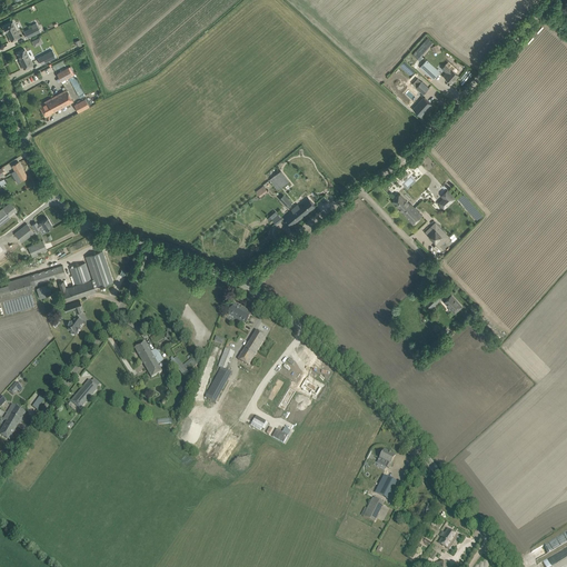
[(18,35),(16,30),(10,19),(0,25),(3,30),(5,30),(9,39),(18,35)]
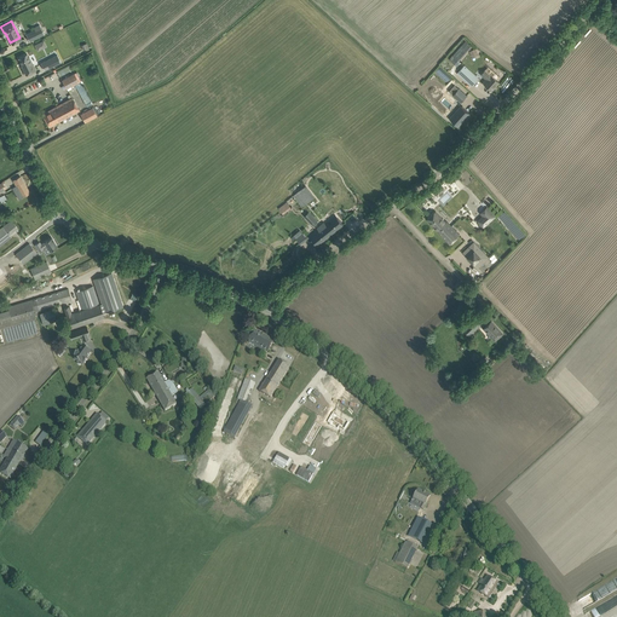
[(27,39),(41,32),(39,24),(23,32),(27,39)]
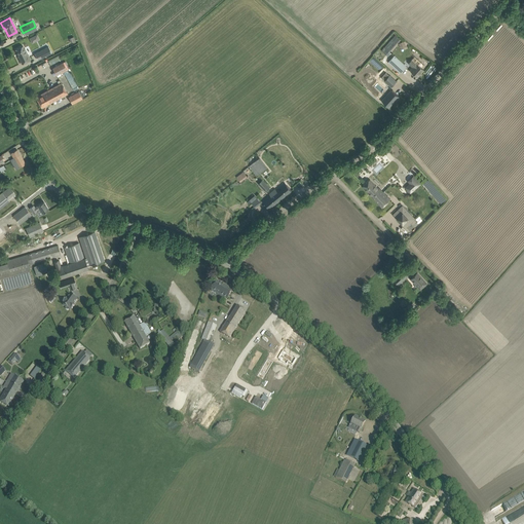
[(387,48),(399,36),(394,32),(383,44),(387,48)]
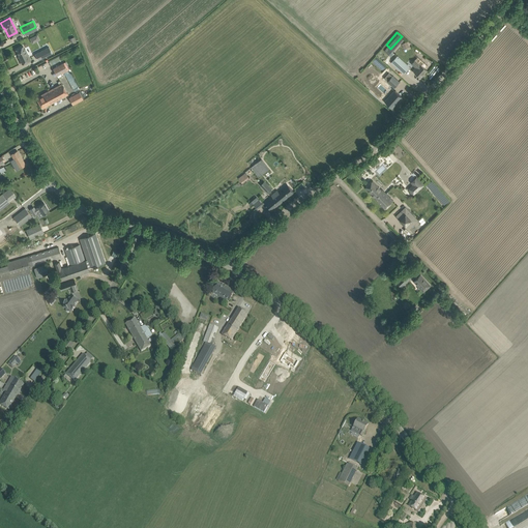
[(408,38),(400,42),(403,47),(410,44),(408,38)]
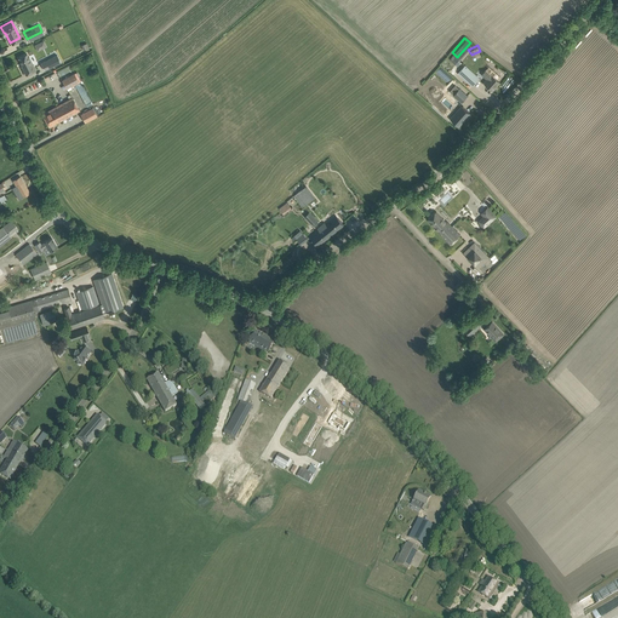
[(19,64),(23,73),(34,68),(27,55),(26,55),(24,51),(16,56),(19,63),(19,64)]
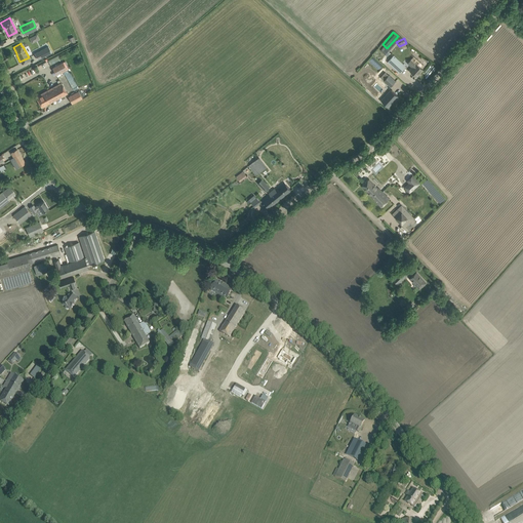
[(36,57),(49,50),(46,44),(33,51),(36,57)]
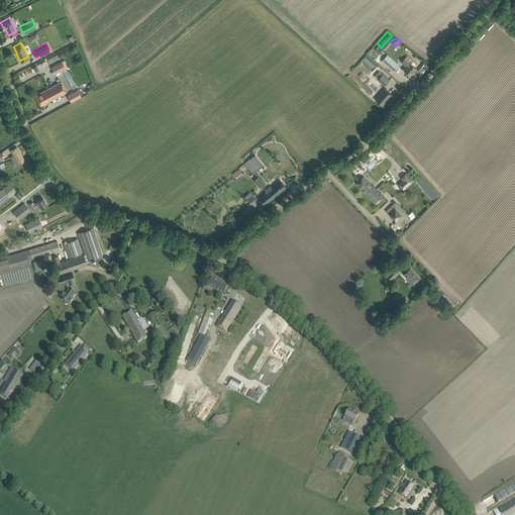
[(386,53),(380,59),(385,64),(392,70),(398,64),(386,53)]
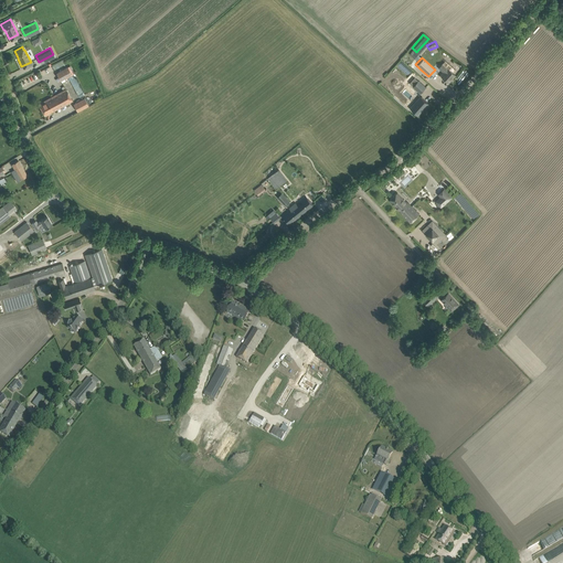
[(441,70),(438,73),(446,81),(450,76),(450,75),(453,72),(441,62),(436,66),(441,70)]
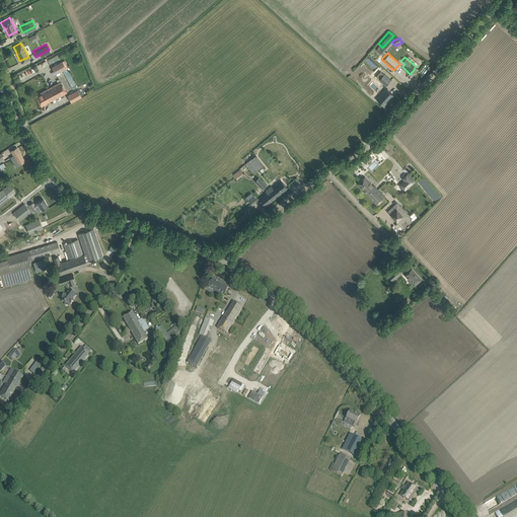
[(54,73),(64,67),(60,60),(50,65),(54,73)]
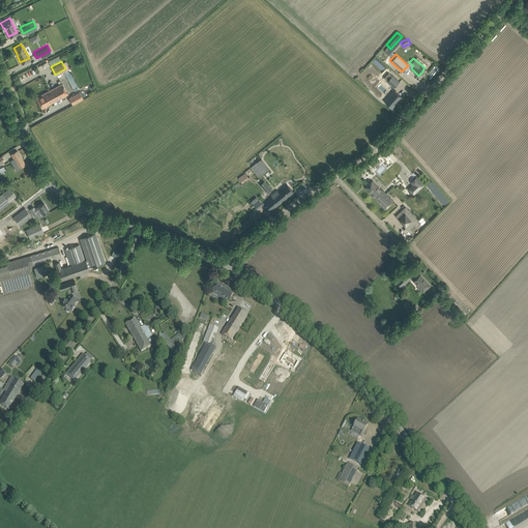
[(397,80),(390,74),(385,80),(392,85),(391,86),(392,86),(398,80),(397,80)]
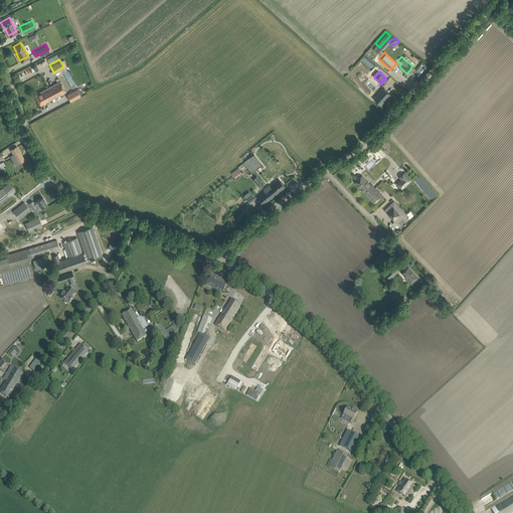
[(54,90),(56,94),(64,89),(58,79),(53,82),(48,86),(51,91),(54,90)]
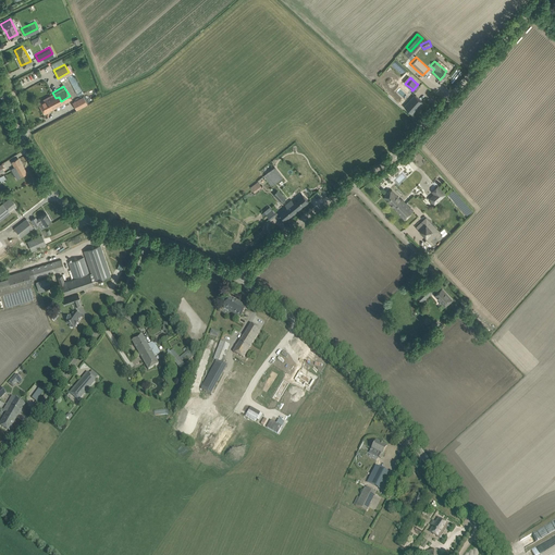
[(42,111),(61,101),(59,97),(56,98),(52,93),(37,101),(42,111)]
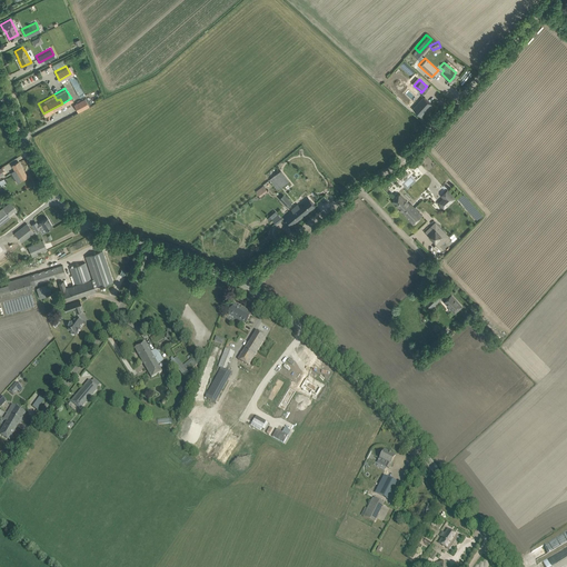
[(421,95),(421,96),(411,107),(410,107),(419,115),(419,113),(429,102),(421,95)]
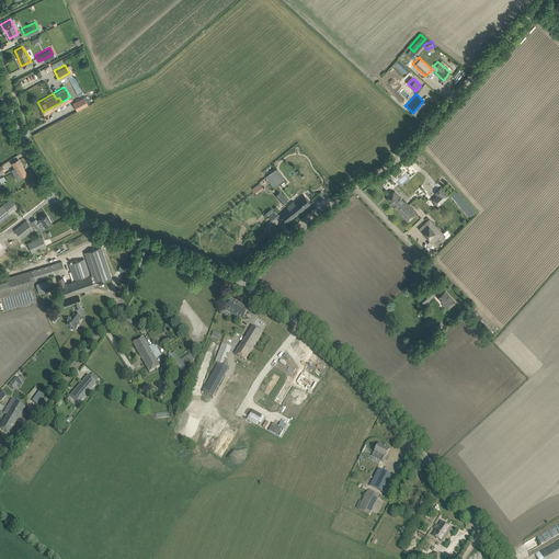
[(71,101),(75,107),(75,109),(86,103),(82,95),(71,101)]
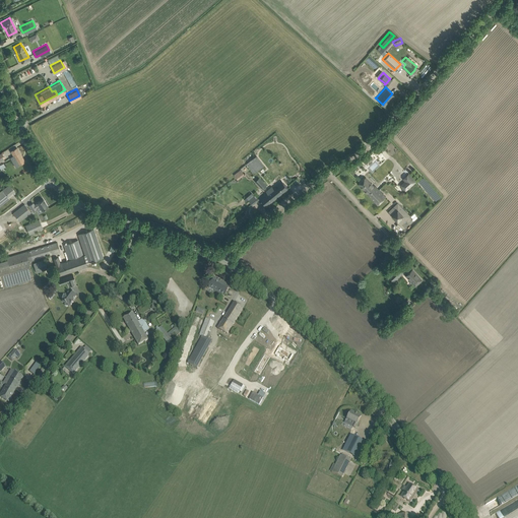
[(13,165),(18,163),(23,159),(15,146),(9,149),(11,154),(8,156),(13,165)]
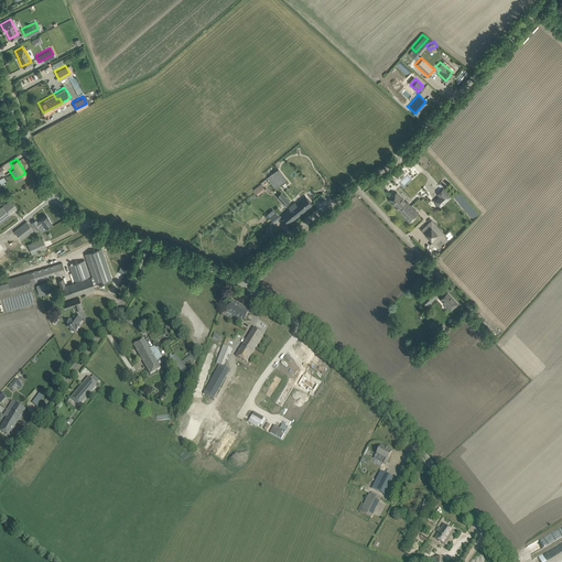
[(400,166),(392,172),(396,179),(404,173),(400,166)]
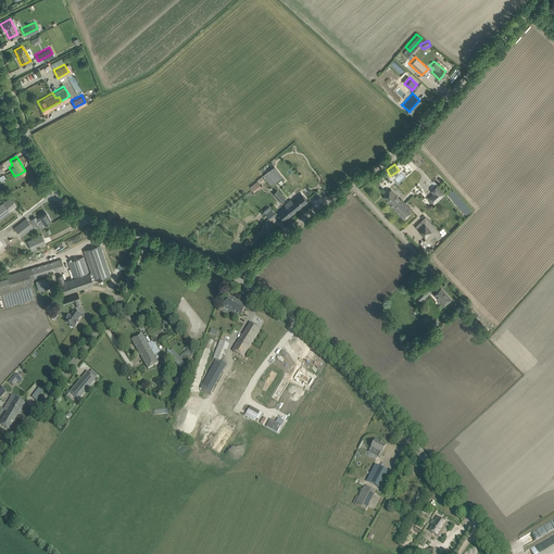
[(269,184),(274,180),(280,175),(272,165),(265,171),(262,174),(269,184)]
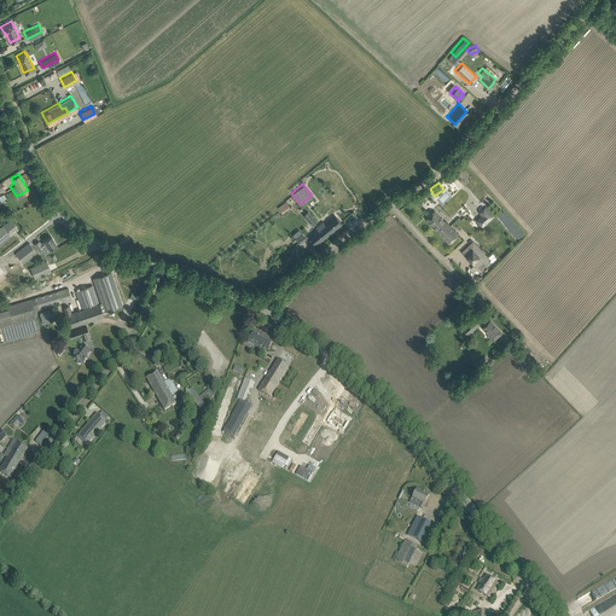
[(440,201),(448,193),(445,190),(436,197),(440,201)]
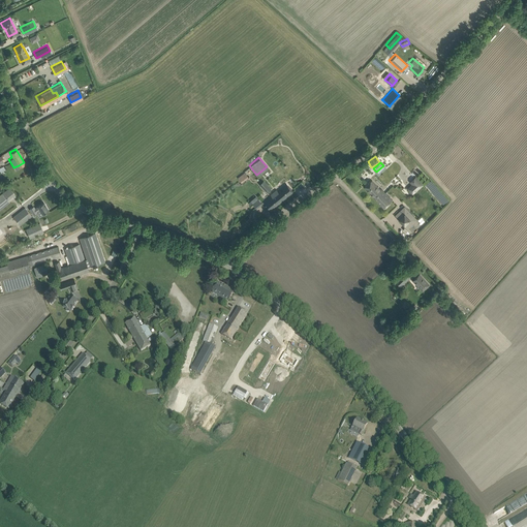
[(247,176),(246,174),(243,171),(237,176),(240,181),(247,176)]
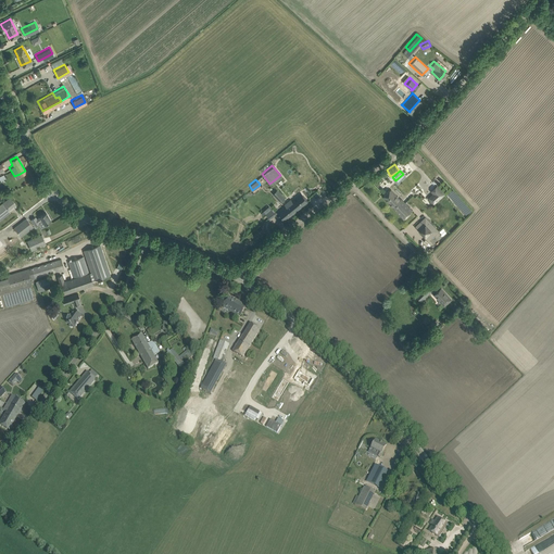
[(431,202),(443,192),(436,184),(428,189),(430,192),(426,196),(431,202)]
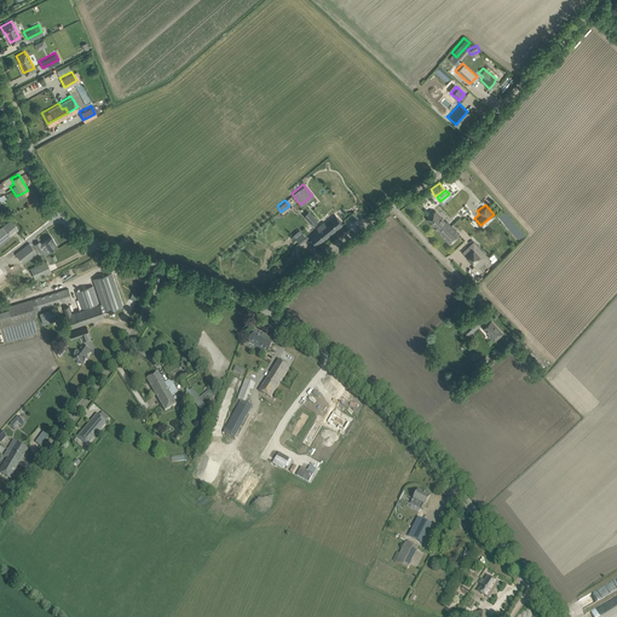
[(433,208),(425,217),(448,241),(457,232),(447,221),(445,221),(433,208)]
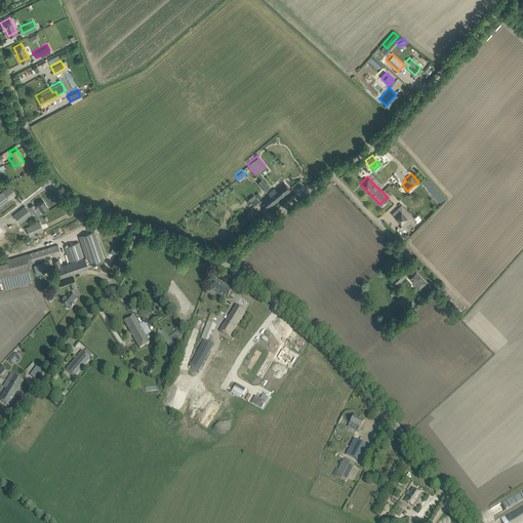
[(268,186),(260,178),(256,182),(264,189),(268,186)]
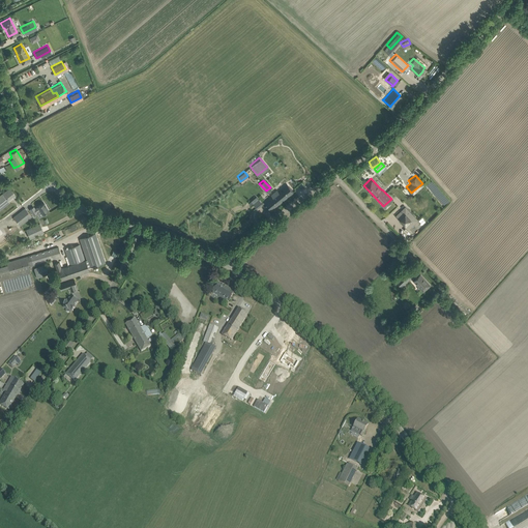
[(273,189),(271,191),(270,193),(273,196),(272,197),(276,202),(280,200),(291,191),(288,186),(285,182),(281,186),(282,188),(279,192),(276,189),(274,192),(273,189)]
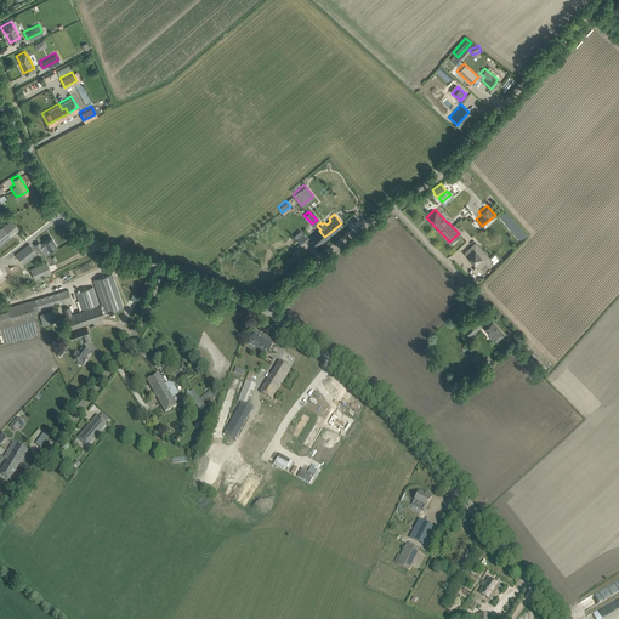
[(0,243),(10,236),(7,233),(16,226),(10,217),(0,225),(0,243)]
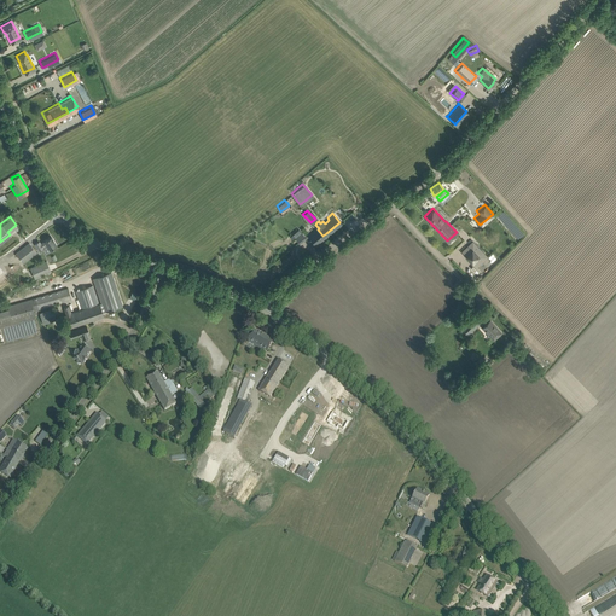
[(314,243),(323,236),(318,230),(319,228),(315,225),(314,225),(315,227),(307,234),(309,237),(307,239),(312,245),(314,243)]
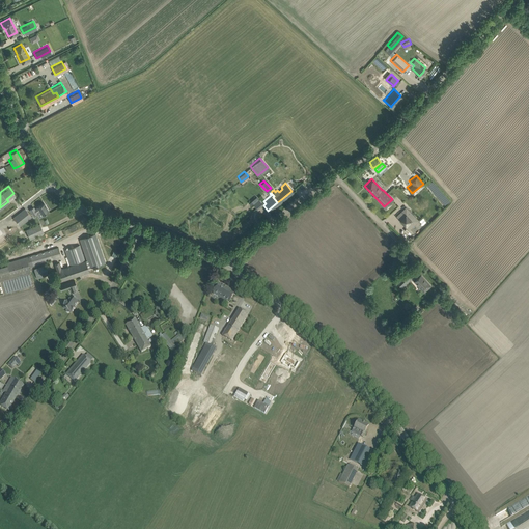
[(257,198),(255,199),(254,197),(250,199),(252,201),(252,202),(256,206),(260,202),(257,198)]
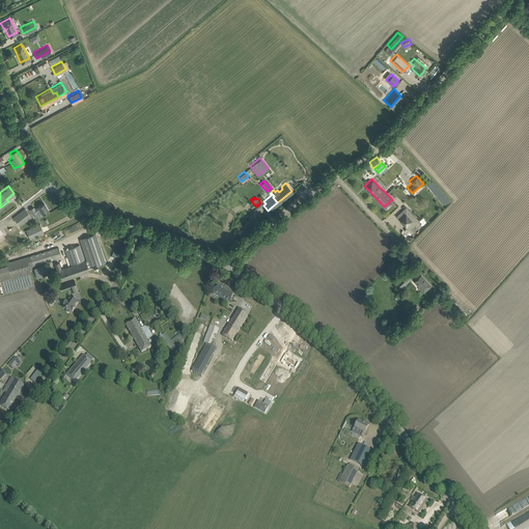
[(40,213),(47,210),(43,201),(33,207),(32,205),(28,207),(32,215),(35,212),(35,211),(38,209),(40,213)]
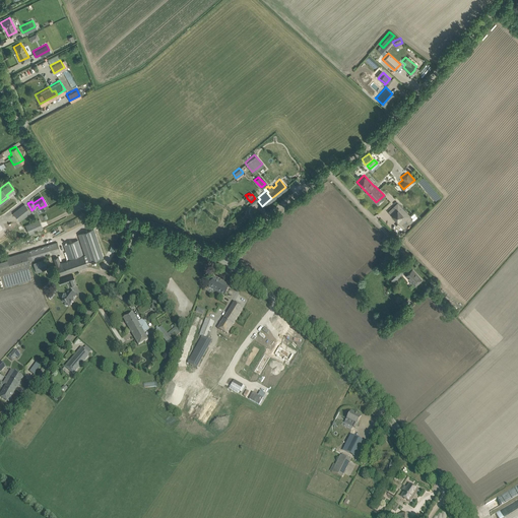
[(22,202),(11,211),(17,219),(29,210),(22,202)]
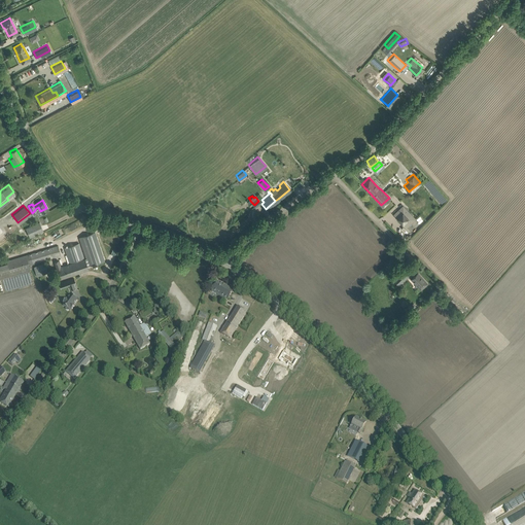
[(405,226),(414,217),(405,208),(403,210),(398,206),(392,212),(405,226)]
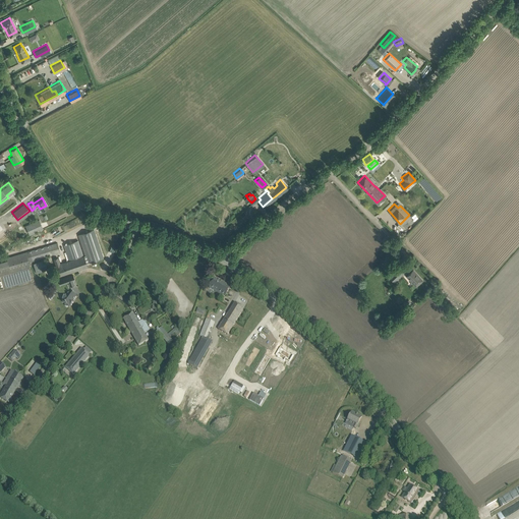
[(37,218),(23,224),(27,233),(41,227),(37,218)]
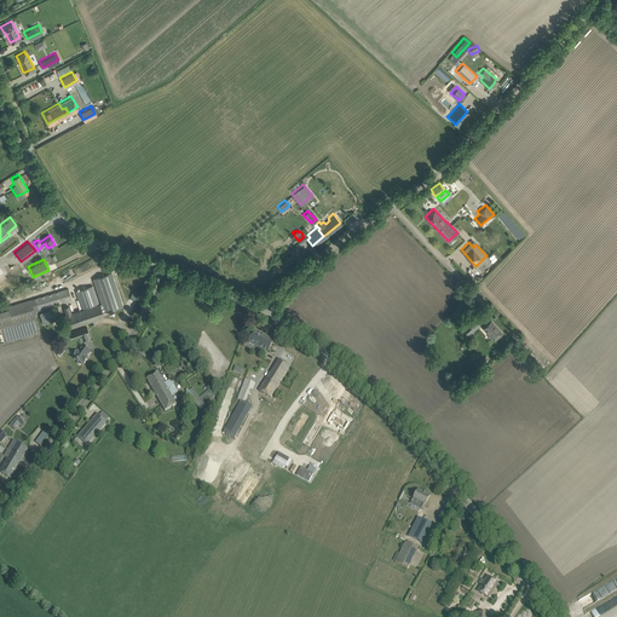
[(121,304),(113,280),(109,271),(91,277),(94,286),(99,301),(97,303),(91,283),(74,289),(80,309),(69,312),(68,305),(63,306),(64,313),(62,315),(65,327),(102,315),(101,311),(121,304)]
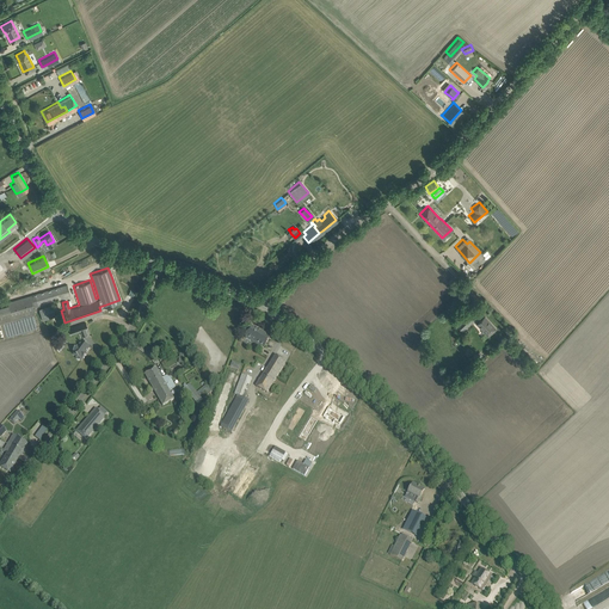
[(0,320),(34,312),(31,305),(68,294),(65,282),(6,300),(6,303),(0,305),(0,320)]
